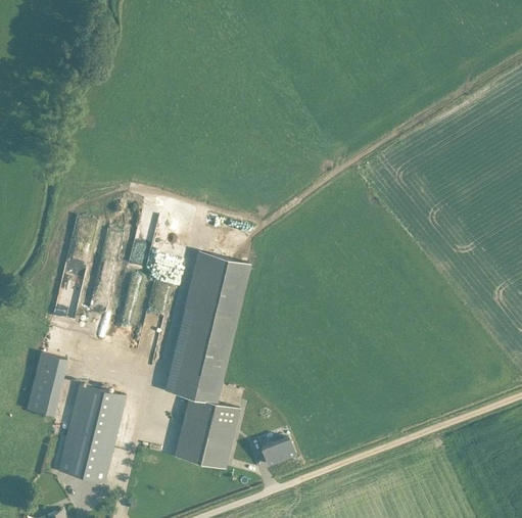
[(93,299),(109,302),(121,236),(105,233),(93,299)]
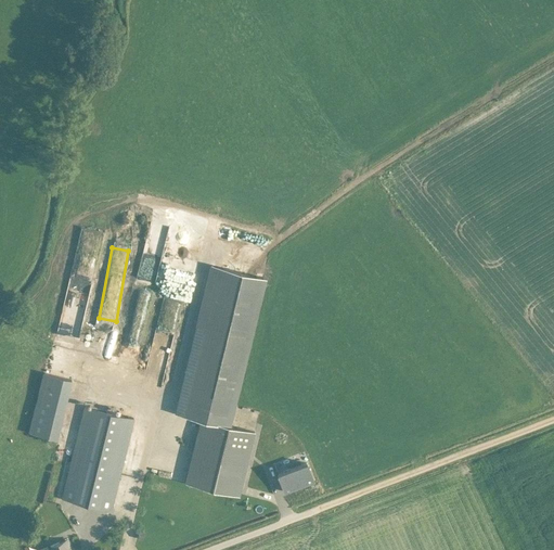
[(266,282),(210,268),(175,417),(201,422),(185,487),(240,499),(255,436),(231,429),(266,282)]
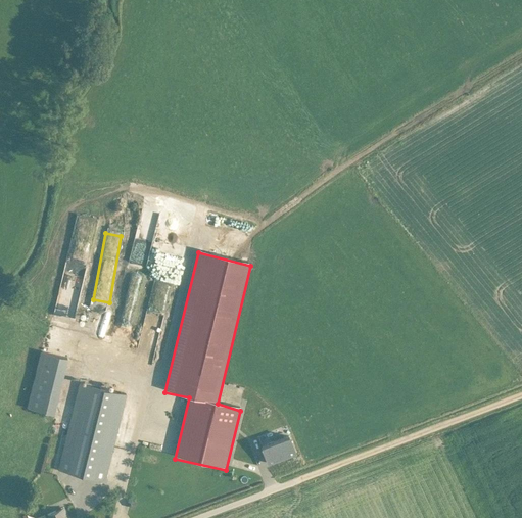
[(68,362),(41,356),(28,412),(54,417),(68,362)]
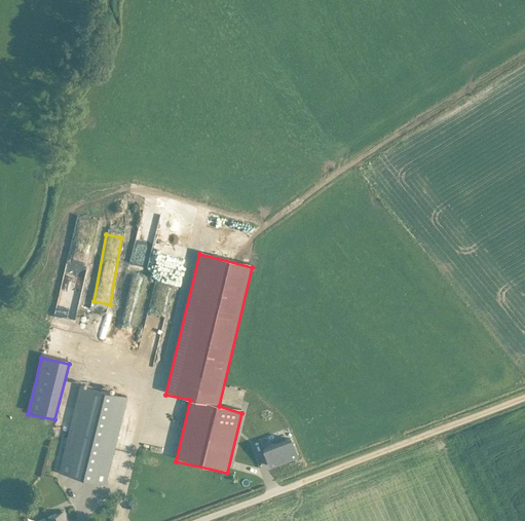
[(106,487),(127,400),(80,388),(58,476),(106,487)]
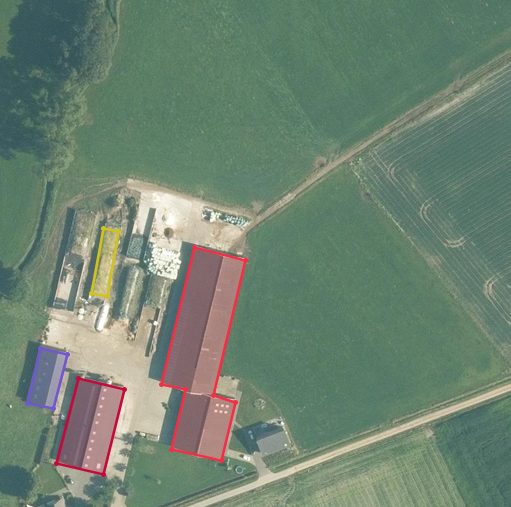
[(256,440),(262,456),(290,446),(283,430),(256,440)]
